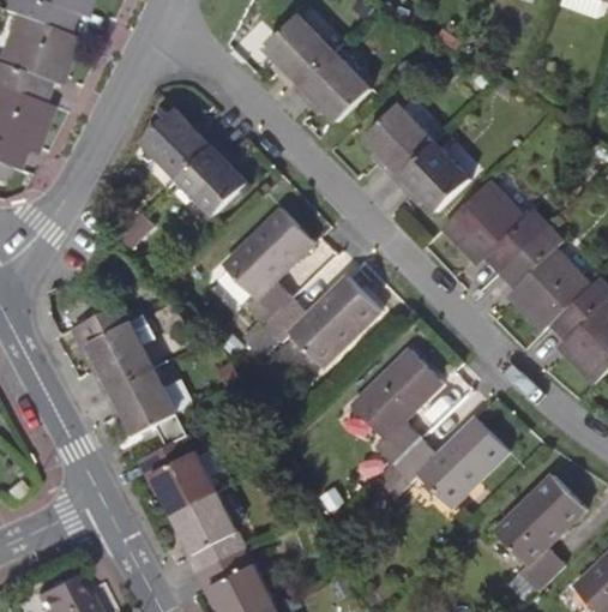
[(5,0),(1,11),(12,15),(59,31),(68,6),(80,10),(83,0),(5,0)]
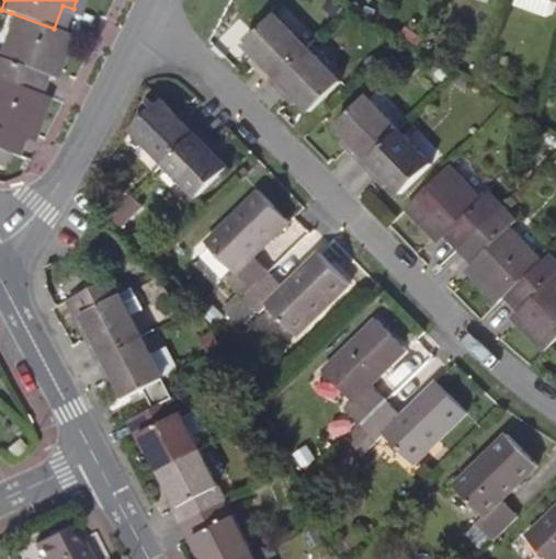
[(511,0),(510,3),(543,15),(551,12),(555,0),(511,0)]
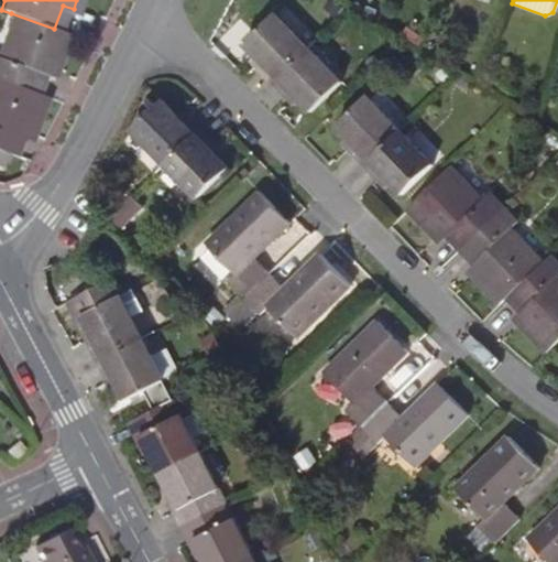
[(270,79),(306,45),(273,11),(242,41),(259,57),(253,63),(270,79)]
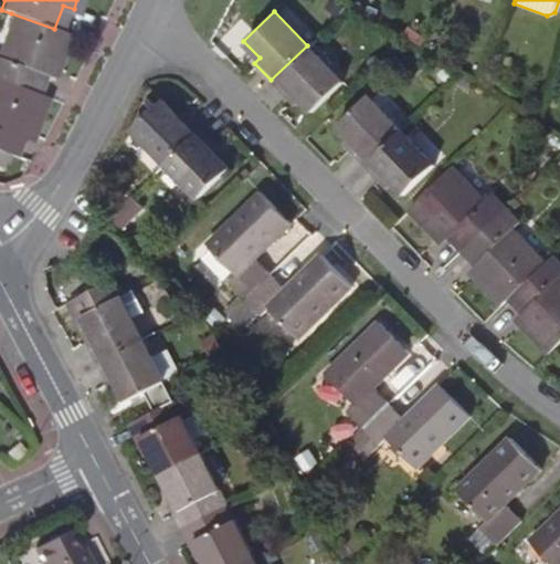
[(54,29),(11,13),(0,42),(0,81),(31,93),(40,68),(51,72),(65,33),(54,29)]
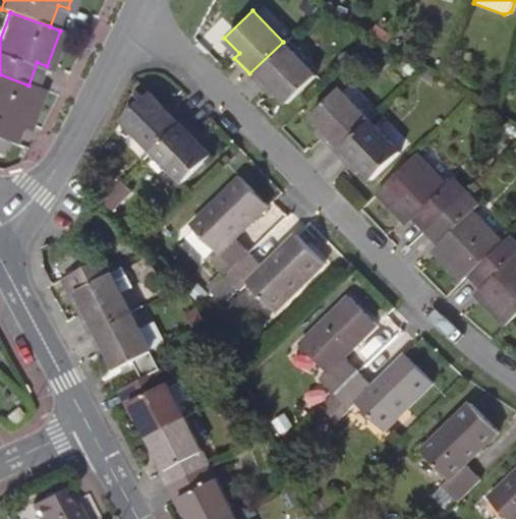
[(283,42),(249,73),(265,89),(269,83),(284,99),(312,72),(283,42)]
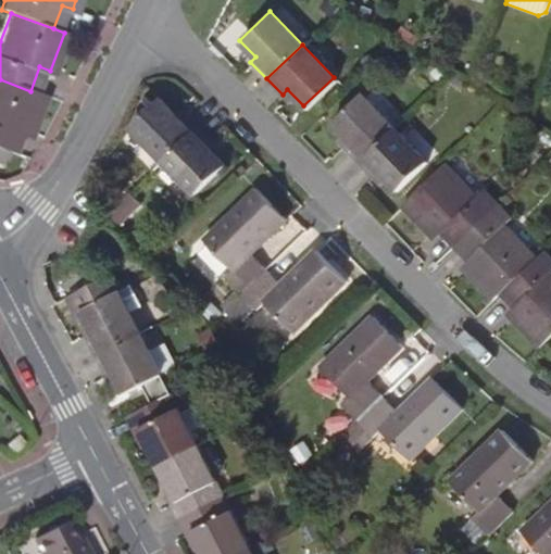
[(30,91),(0,79),(0,151),(8,154),(16,130),(27,134),(41,95),(30,91)]
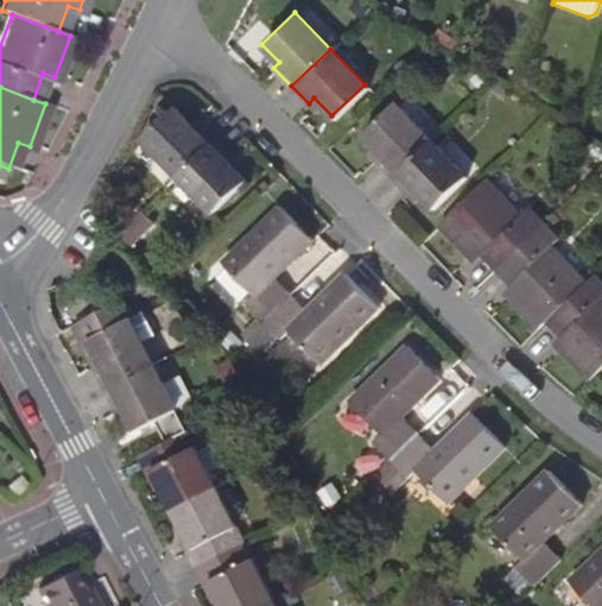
[(390,176),(428,139),(393,102),(360,134),(376,152),(372,157),(390,176)]
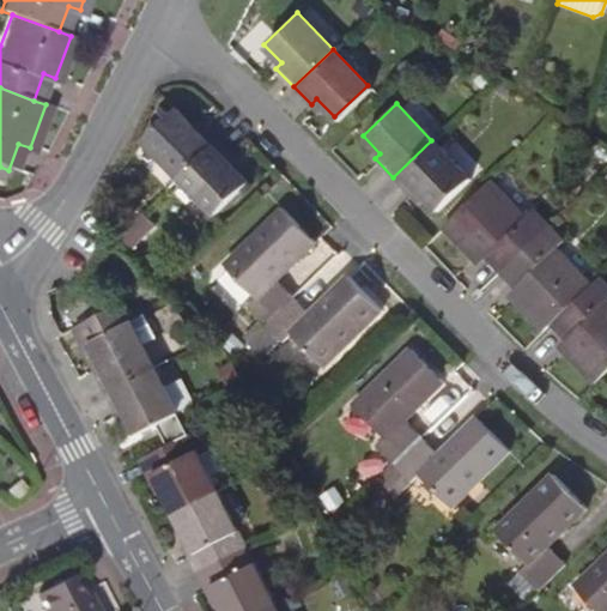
[(173,180),(212,141),(194,123),(188,128),(170,110),(138,144),(173,180)]
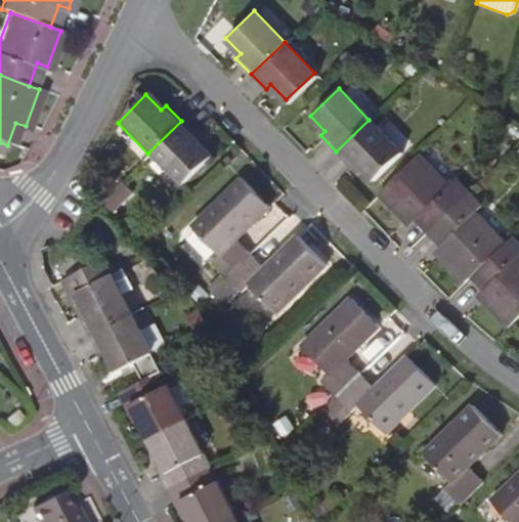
[(369,120),(336,151),(350,167),(355,162),(370,178),(398,150),(369,120)]
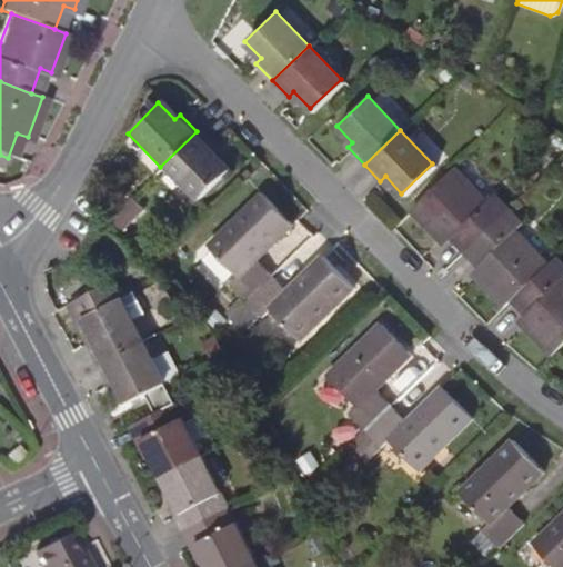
[(197,131),(160,167),(193,200),(223,169),(208,152),(212,147),(197,131)]
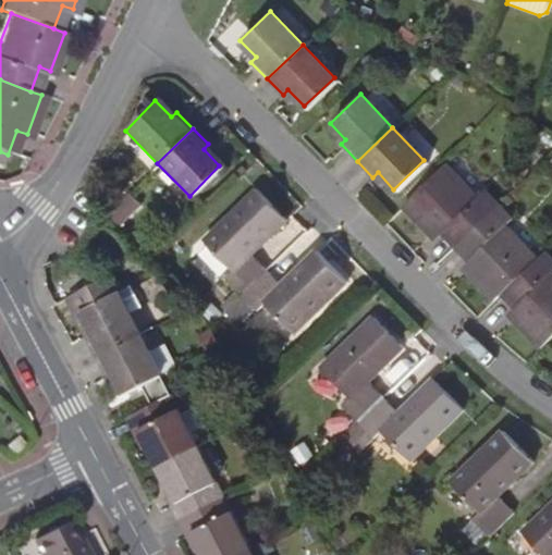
[(441,164),(400,205),(426,234),(436,224),(454,243),(493,205),(479,189),(473,196),(441,164)]
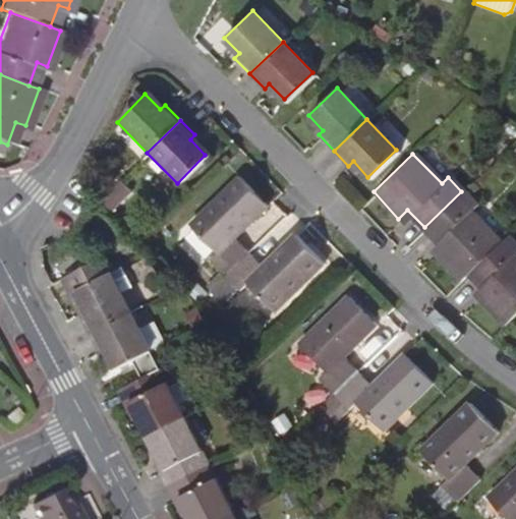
[(224,272),(247,249),(232,234),(264,204),(236,176),(189,223),(215,250),(209,256),(224,272)]
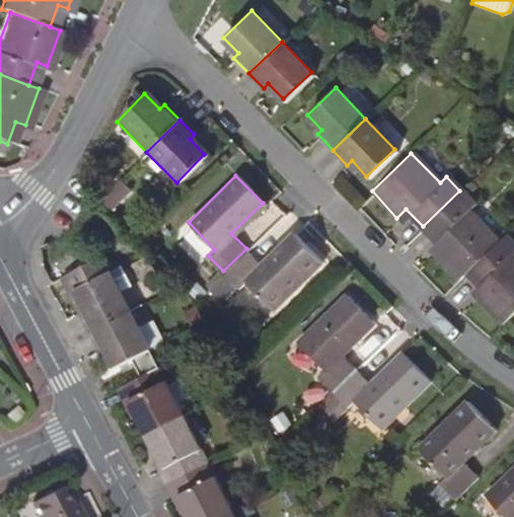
[(465,271),(496,241),(465,210),(471,203),(459,191),(423,226),(438,242),(430,251),(457,279),(465,271)]
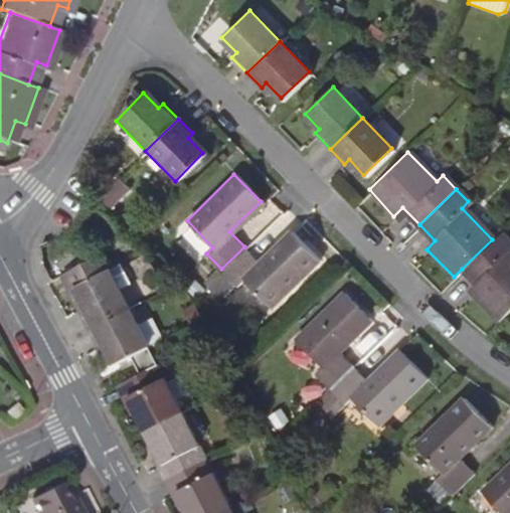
[(244,246),(221,269),(235,284),(242,278),(269,305),(316,258),(290,231),(258,261),(244,246)]
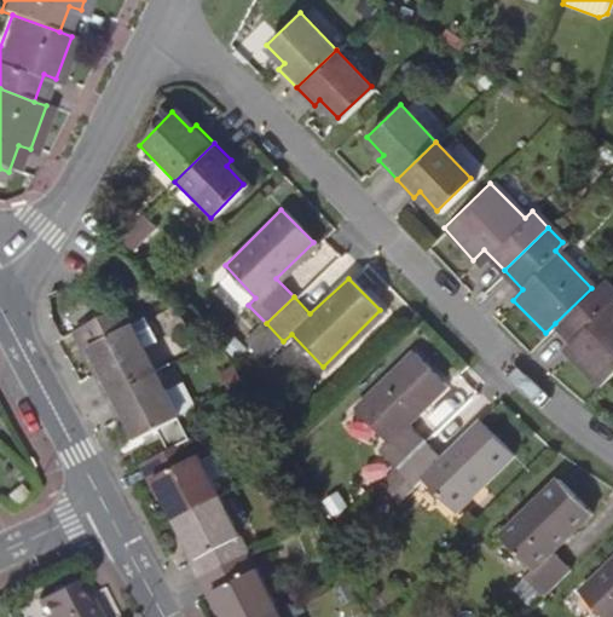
[(591,288),(555,323),(573,341),(564,351),(596,385),(612,368),(612,310),(606,303),(612,294),(600,281),(591,288)]
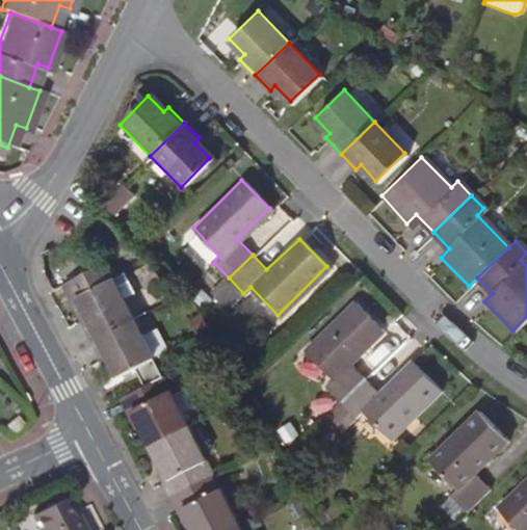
[(87,340),(129,317),(119,299),(130,292),(117,270),(107,276),(101,266),(59,288),(66,300),(72,297),(81,316),(76,319),(87,340)]
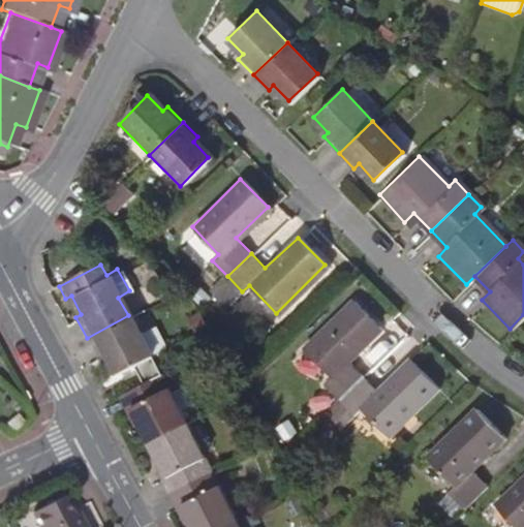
[(338,398),(361,375),(345,361),(377,328),(350,300),(302,348),(330,376),(322,382),(338,398)]
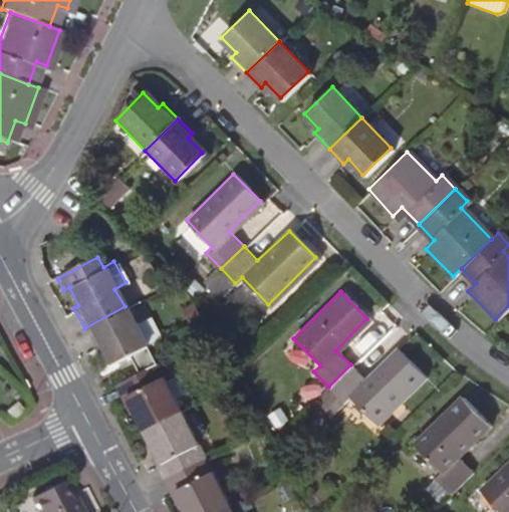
[(128,355),(146,345),(124,306),(84,328),(95,348),(100,345),(110,364),(128,355)]
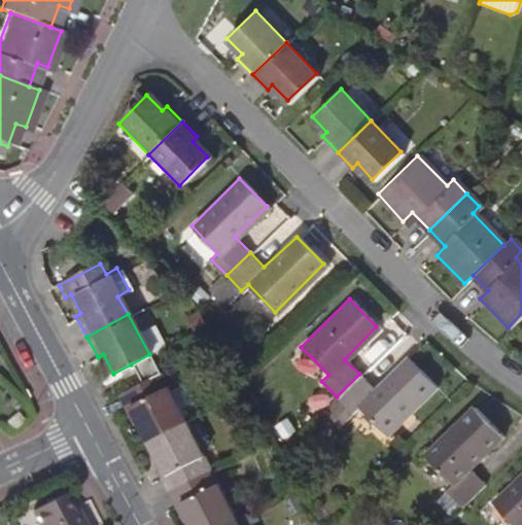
[(140,382),(159,372),(149,354),(131,364),(140,382)]
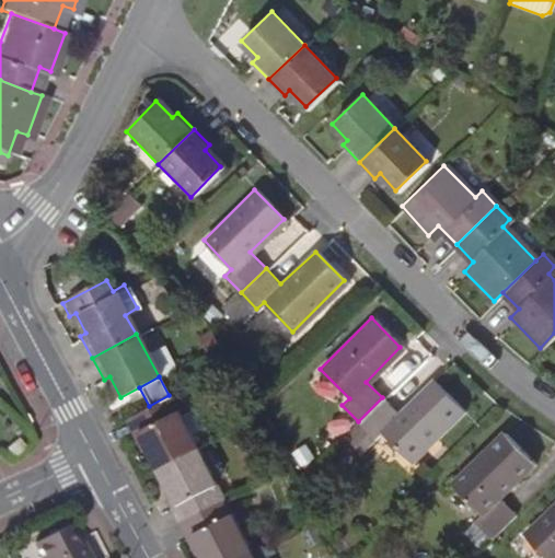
[(382,397),(358,421),(373,437),(380,430),(409,458),(460,408),(431,380),(397,413),(382,397)]
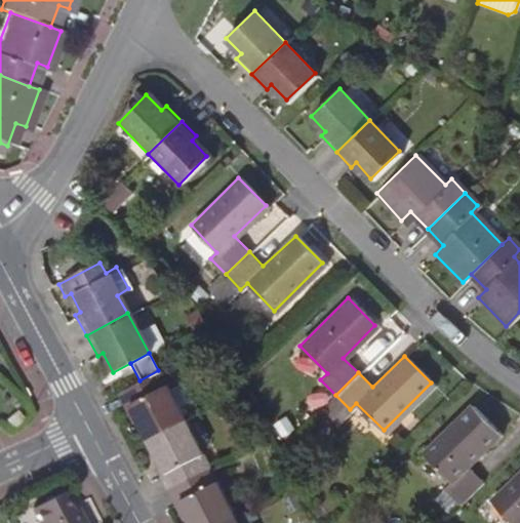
[(158,370),(140,380),(116,394),(124,407),(127,404),(146,438),(184,418),(158,370)]
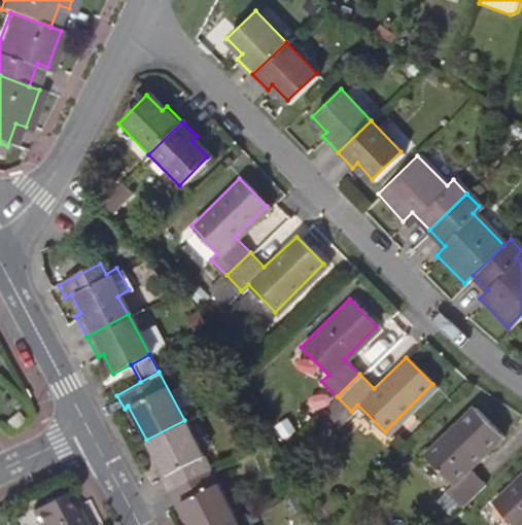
[(449,515),(482,483),(466,467),(497,436),(471,410),(423,456),(451,484),(435,499),(449,515)]
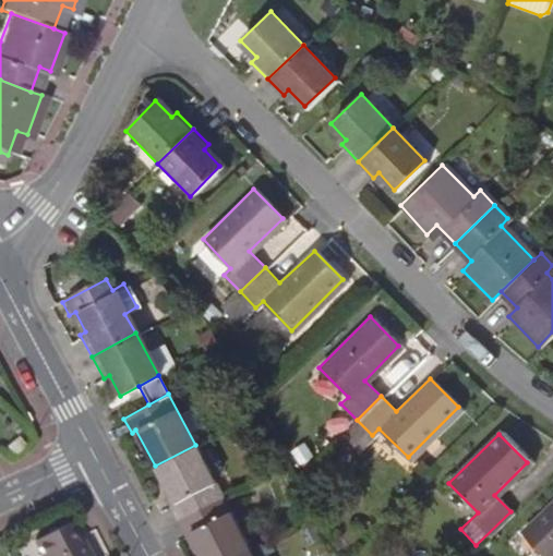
[(195,445),(155,466),(175,502),(169,504),(178,518),(223,495),(195,445)]
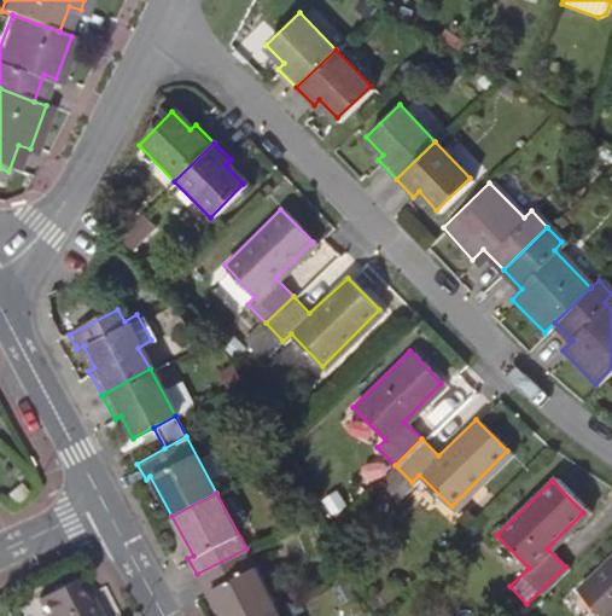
[(225,615),(254,615),(277,604),(246,548),(197,574),(205,591),(210,588),(225,615)]
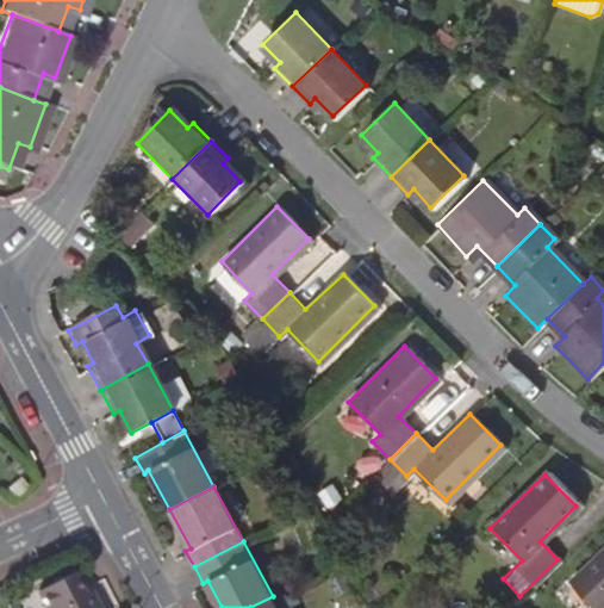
[(603,607),(603,547),(567,583),(590,607),(603,607)]
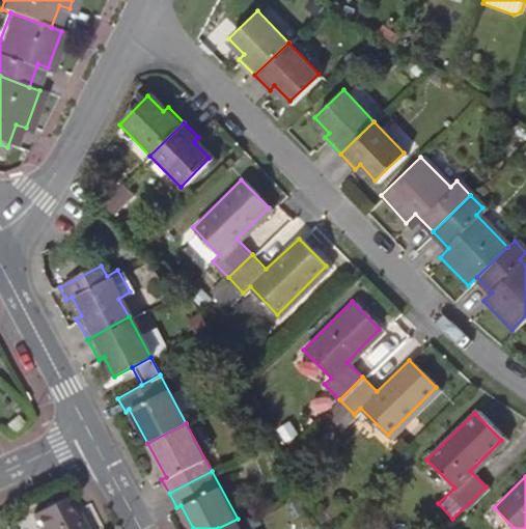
[(61,521),(66,519),(67,518),(59,499),(53,502),(61,521)]
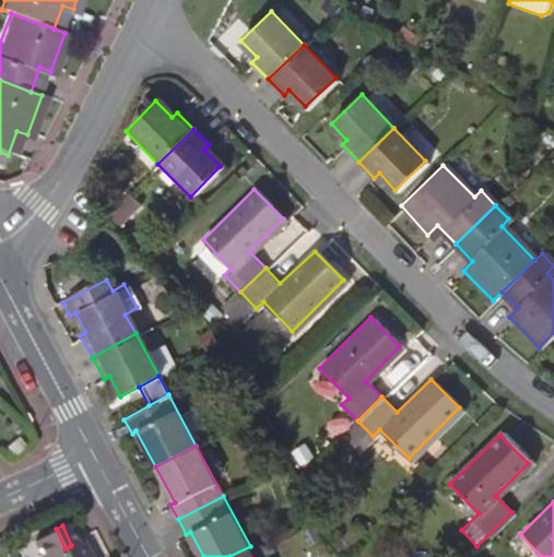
[(65,548),(56,529),(31,541),(38,556),(74,556),(70,546),(65,548)]
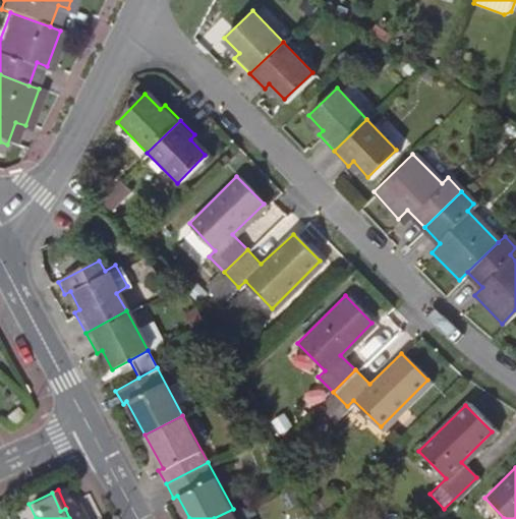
[(65,509),(69,518),(78,518),(71,506),(66,508),(65,509)]
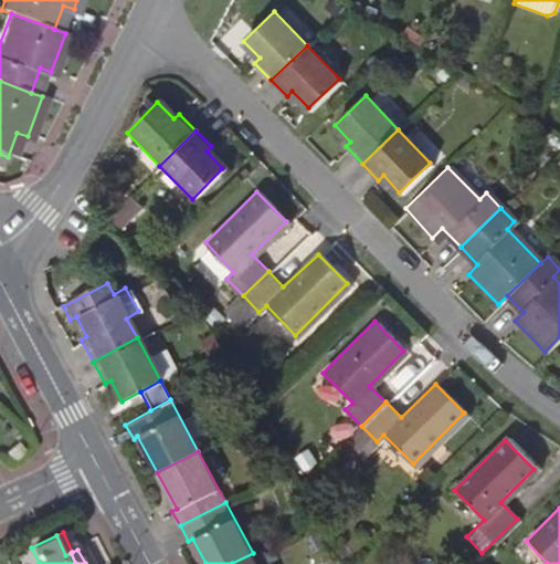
[(259,563),(253,553),(232,563),(259,563)]
